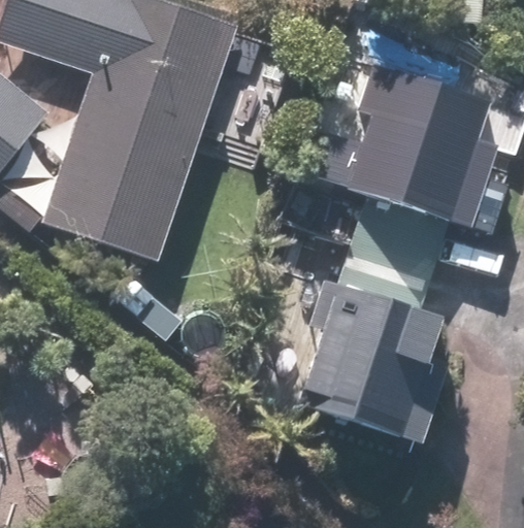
[(2,0),(0,6),(0,40),(91,74),(38,220),(156,262),(241,28),(187,8),(182,6),(164,0),(2,0)]
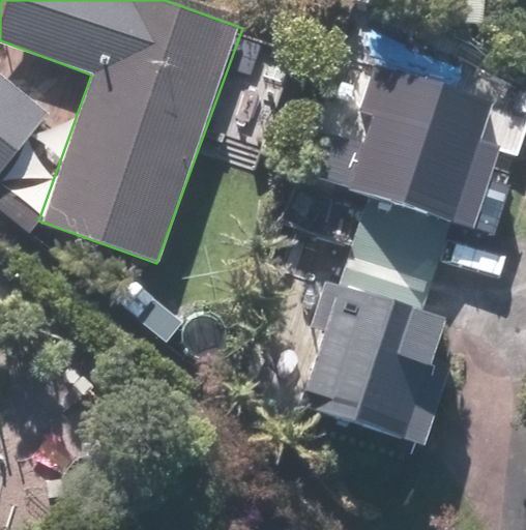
[(498,143),(474,135),(486,99),(361,60),(323,181),(495,236),(508,195),(485,186),(498,143)]
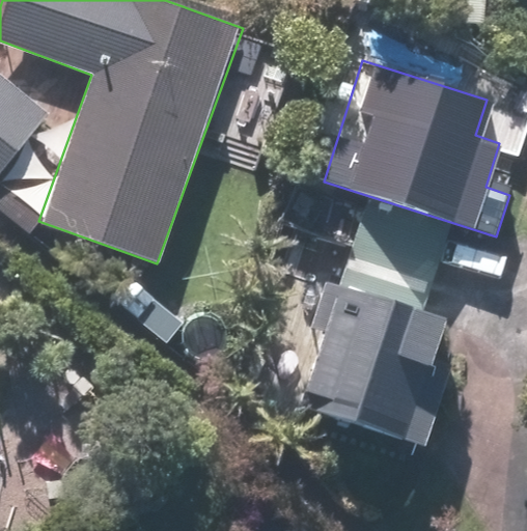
[(0,173),(48,116),(0,76),(0,173)]
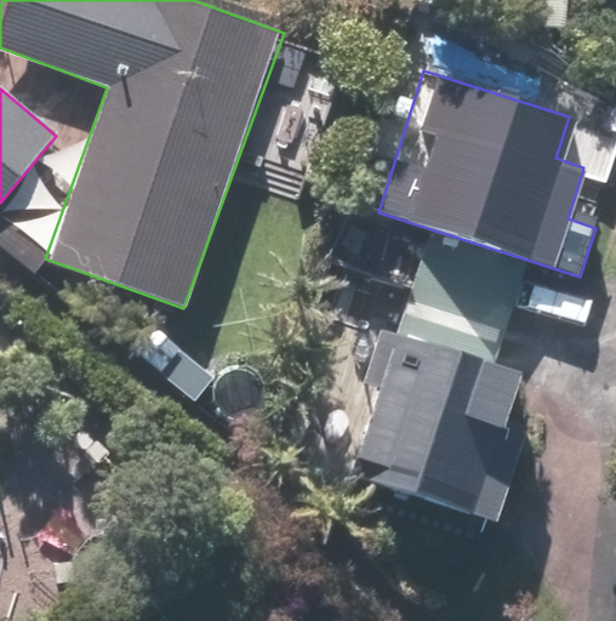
[(376,313),(398,320),(346,477),(497,528),(526,440),(503,433),(524,370),(494,360),(520,279),(425,248),(410,289),(386,280),(376,313)]
